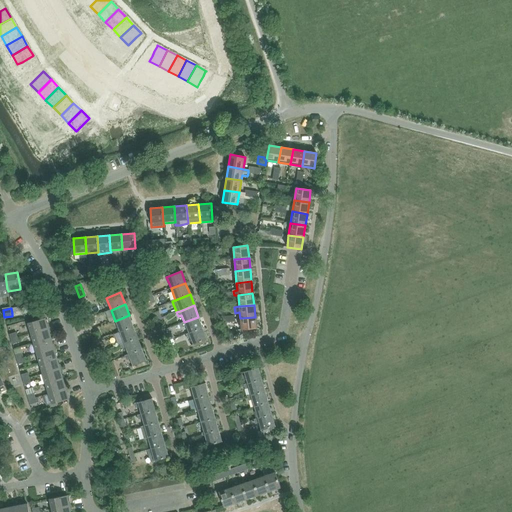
[(154,313),(157,319),(161,318),(167,316),(166,313),(160,316),(159,311),(154,313)]
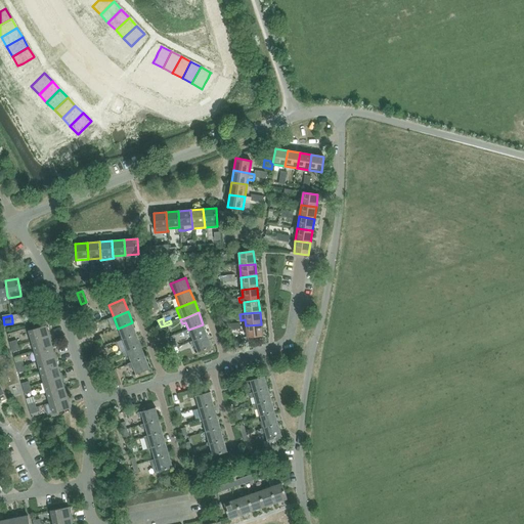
[(118,329),(122,340),(137,335),(132,322),(118,329)]
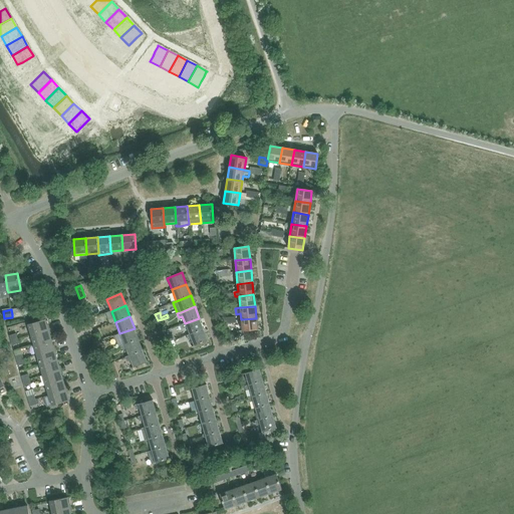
[(92,318),(88,320),(92,329),(96,327),(92,318)]
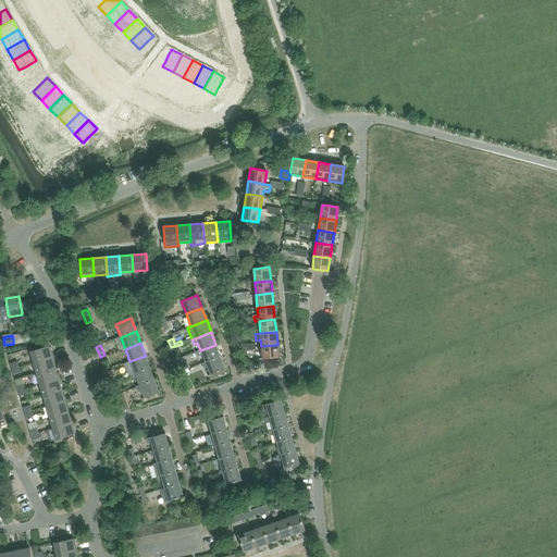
[(202,355),(205,362),(221,357),(215,345),(200,350),(197,351),(198,357),(202,355)]
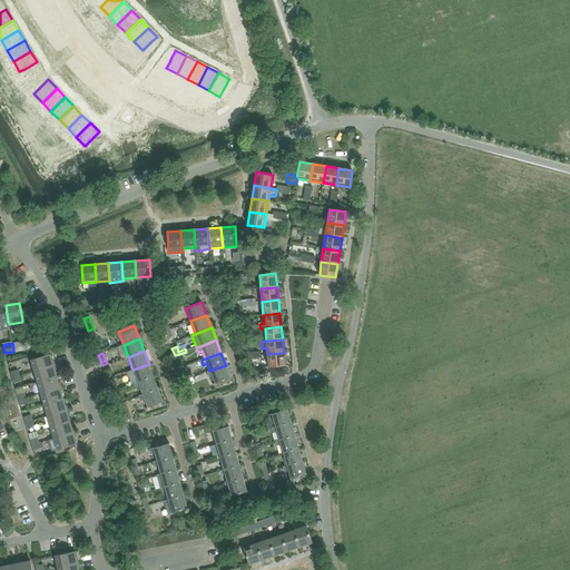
[(284,353),(267,354),(268,367),(285,366),(284,353)]
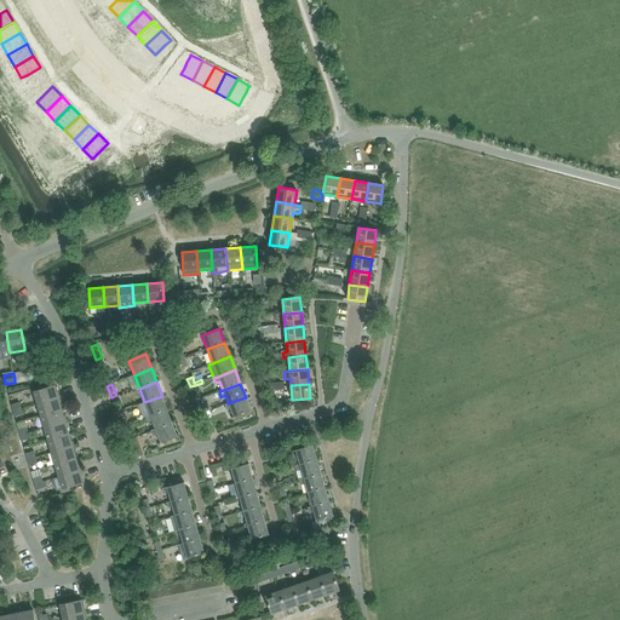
[(34,391),(38,405),(58,399),(55,385),(34,391)]
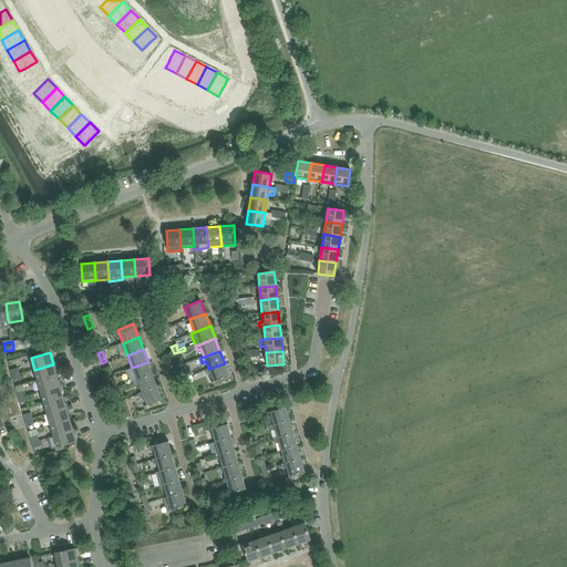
[(132,379),(133,382),(137,380),(153,374),(148,362),(132,368),(129,370),(132,379)]
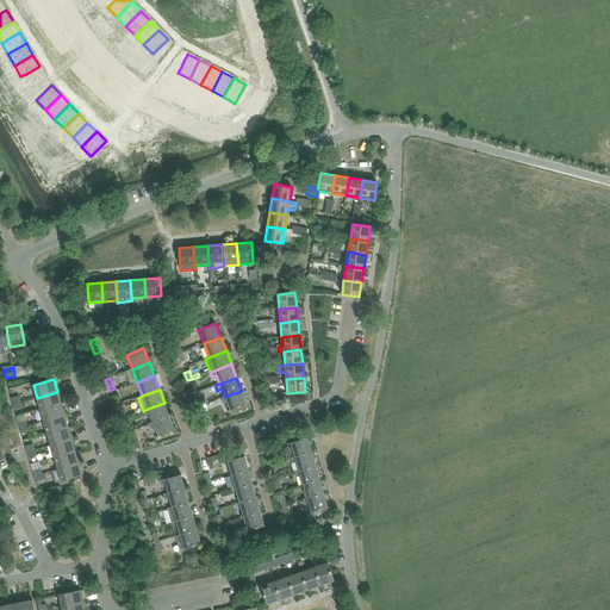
[(194,399),(198,406),(203,405),(207,403),(201,390),(193,393),(195,399),(194,399)]
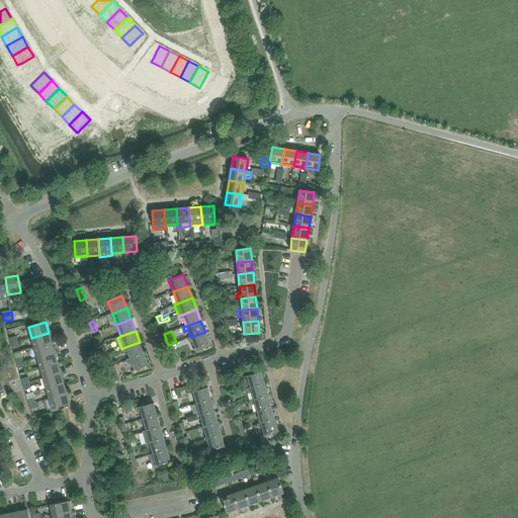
[(205,332),(190,337),(188,338),(189,342),(192,341),(195,349),(209,343),(205,332)]
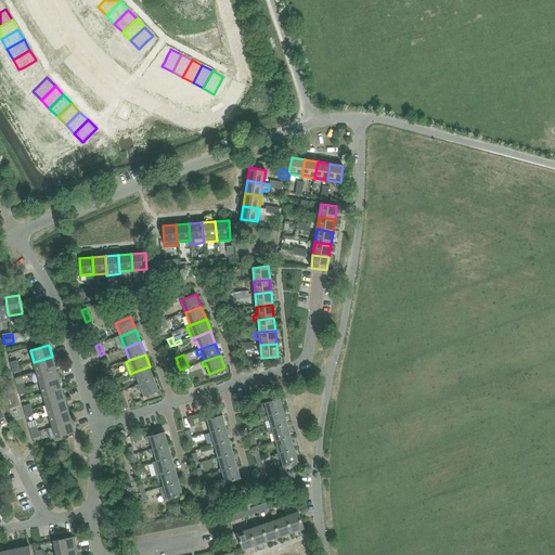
[(34,362),(37,373),(55,368),(52,357),(34,362)]
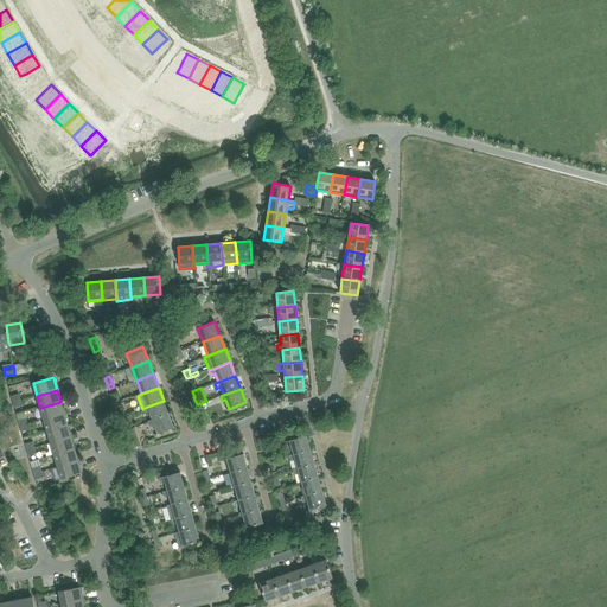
[(148,411),(152,421),(168,414),(164,401),(147,407),(142,409),(145,414),(148,411)]
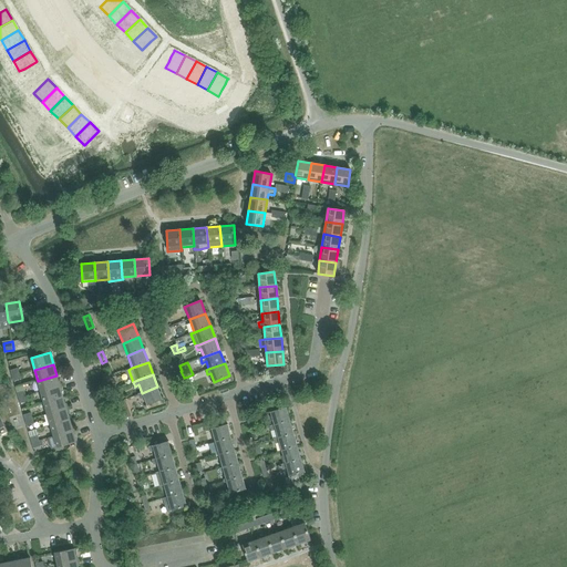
[(38,381),(41,392),(60,387),(57,375),(38,381)]
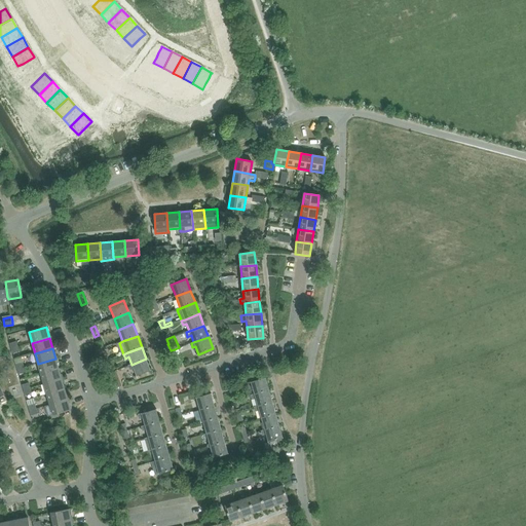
[(175,349),(171,350),(177,369),(182,367),(175,349)]
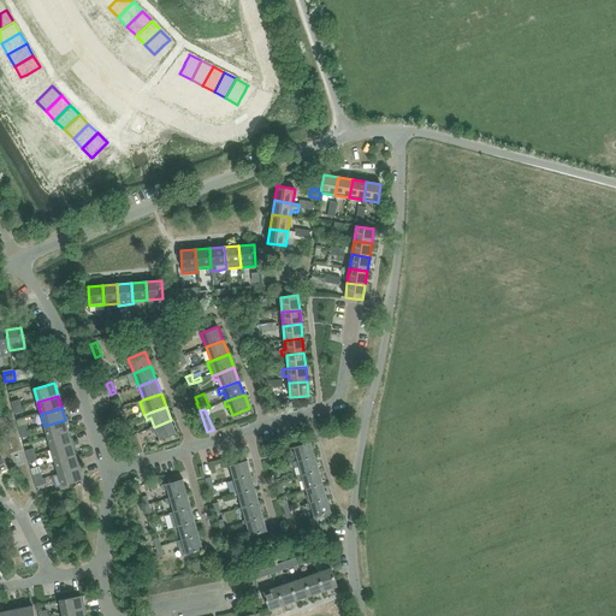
[(45,426),(48,438),(69,432),(65,420),(45,426)]
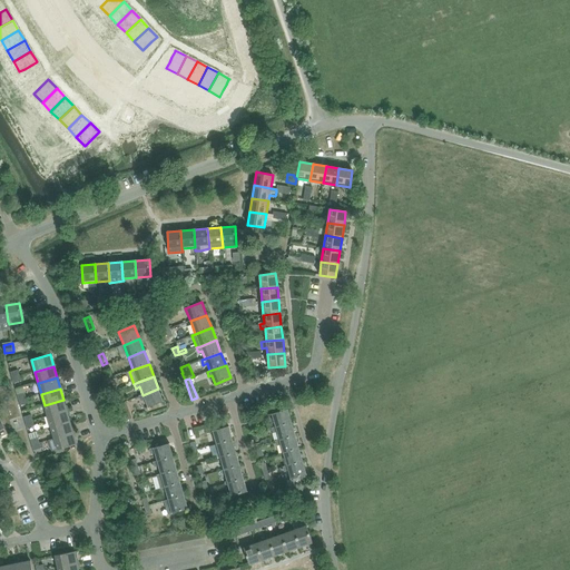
[(158,389),(143,395),(138,396),(140,401),(144,400),(147,408),(164,402),(158,389)]
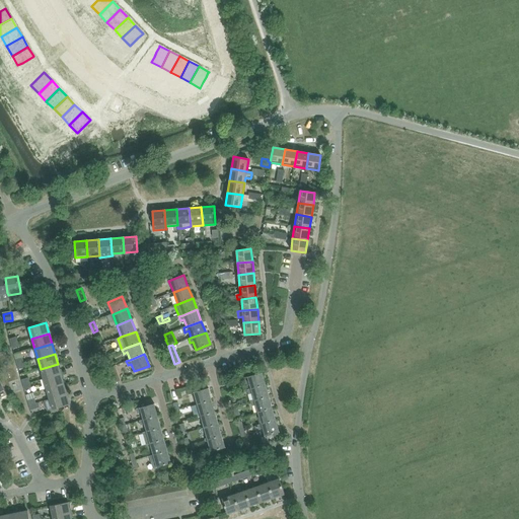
[(41,369),(44,379),(61,374),(58,364),(41,369)]
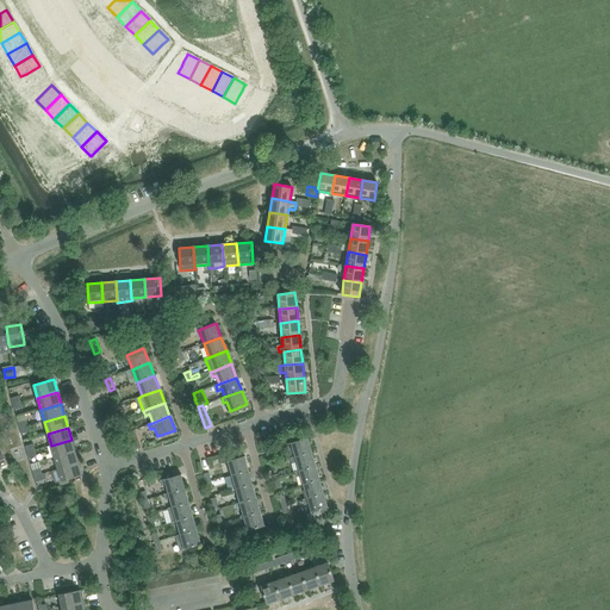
[(131,431),(125,433),(129,441),(132,452),(137,449),(131,431)]
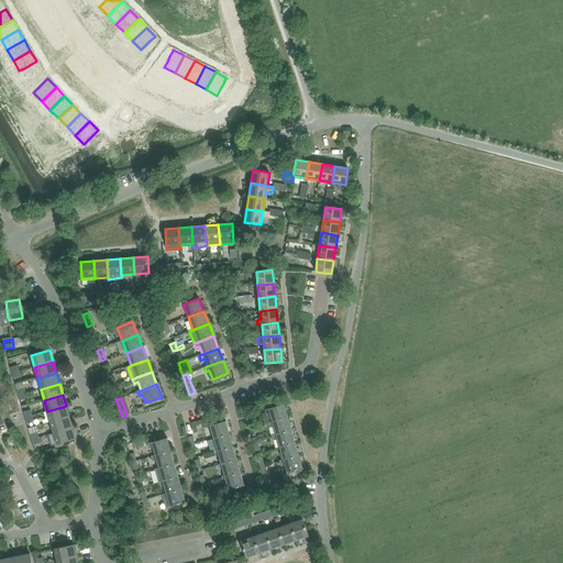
[(268,409),(272,422),(288,418),(284,405),(268,409)]
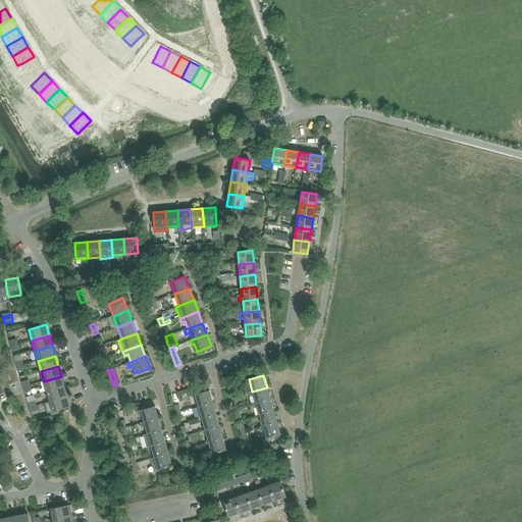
[(44,381),(46,392),(64,386),(61,376),(44,381)]
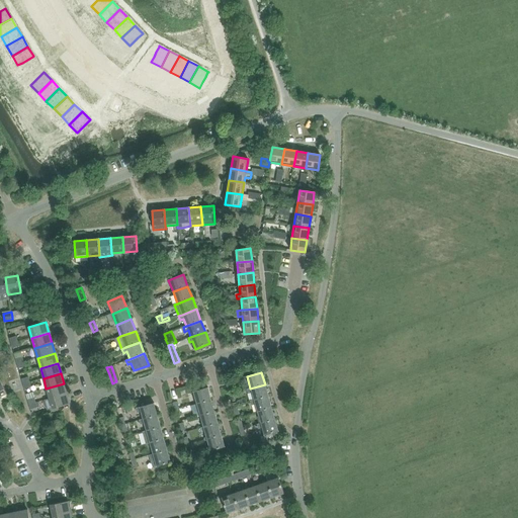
[(46,389),(49,399),(67,394),(64,383),(46,389)]
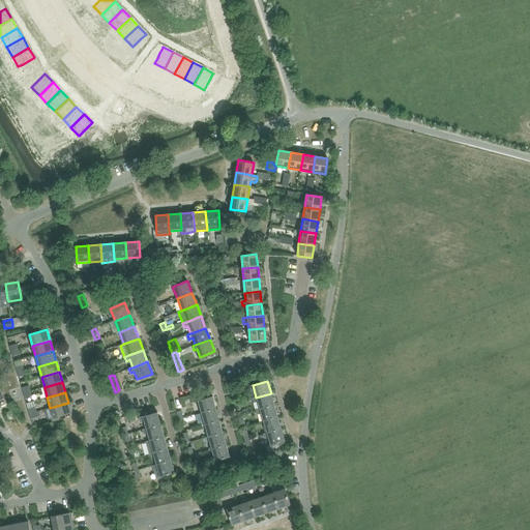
[(257,402),(259,409),(274,405),(271,393),(256,398),(253,399),(254,403),(257,402)]
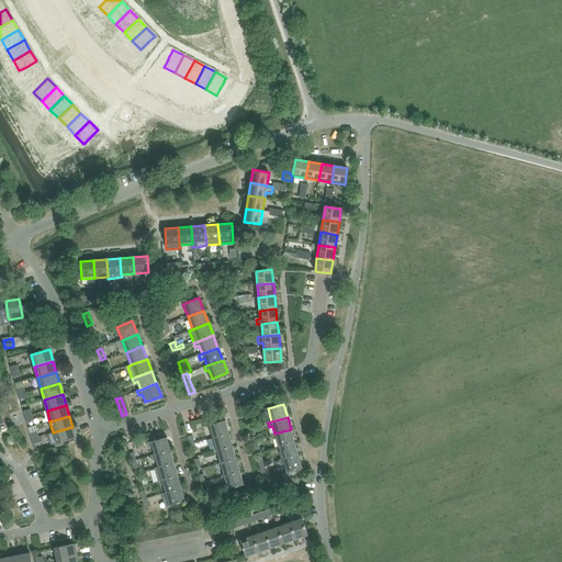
[(209,425),(213,438),(229,434),(225,420),(209,425)]
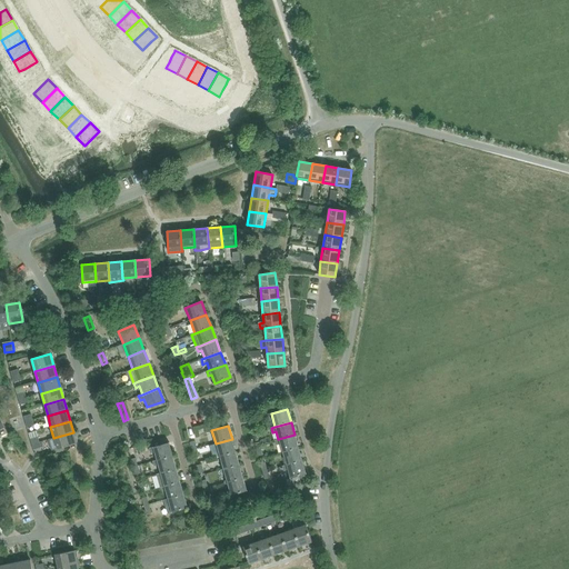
[(73,432),(53,438),(58,449),(77,443),(73,432)]
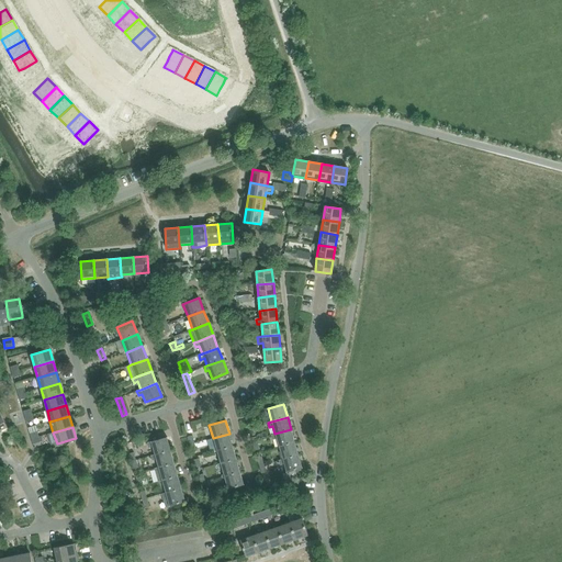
[(277,439),(279,447),(295,442),(291,429),(274,434),(271,435),(272,440),(277,439)]
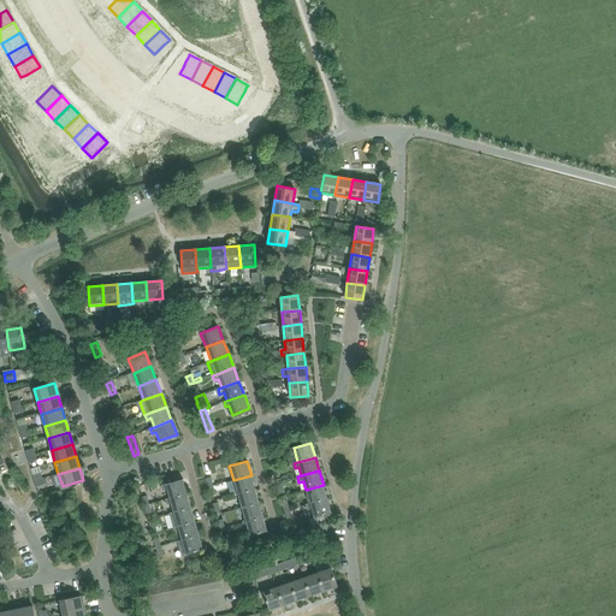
[(234,480),(237,495),(255,490),(252,475),(234,480)]
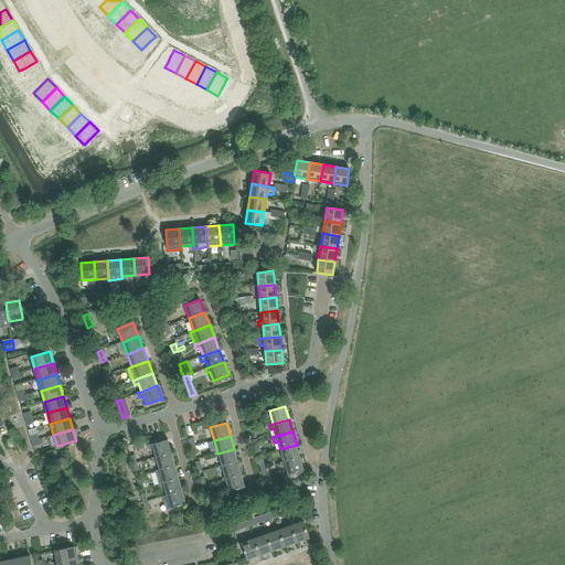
[(153,449),(156,458),(172,452),(168,439),(151,445),(147,445),(148,450),(153,449)]
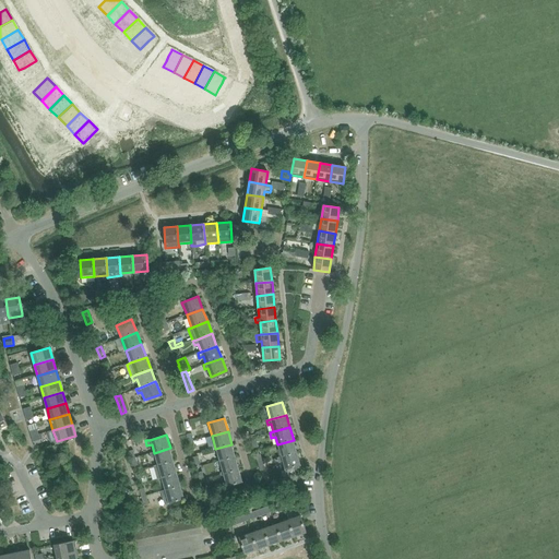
[(277,444),(281,458),(297,452),(294,440),(277,444)]
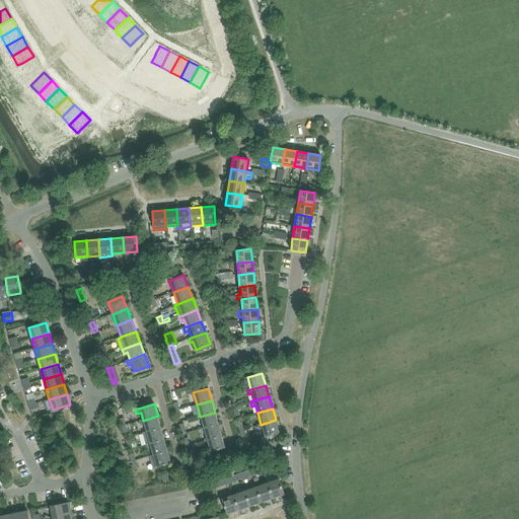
[(200,417),(204,428),(218,424),(215,413),(200,417)]
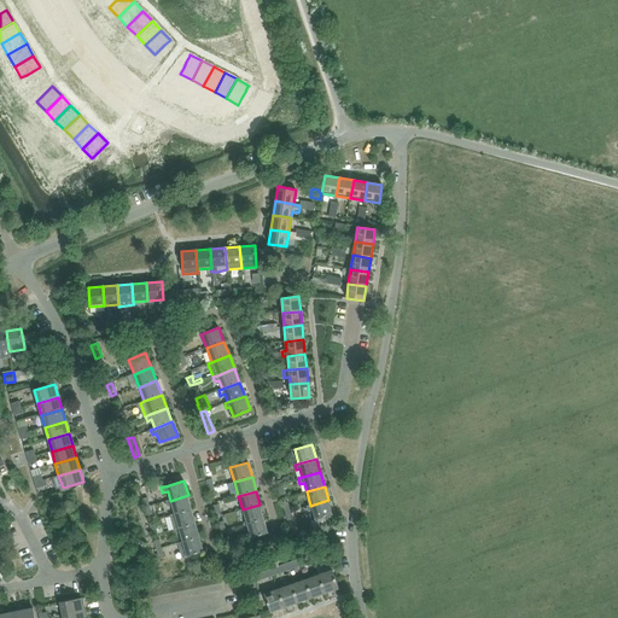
[(172,506),(174,514),(192,509),(188,495),(170,501),(165,502),(167,507),(172,506)]
